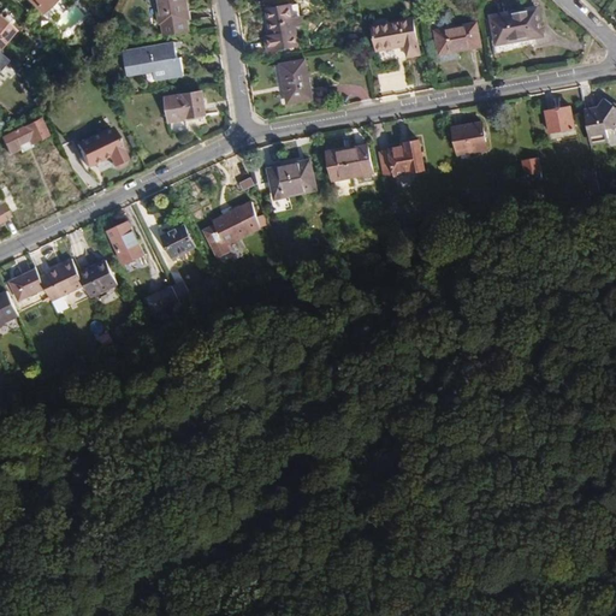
[(55,0),(23,0),(39,16),(55,0)]
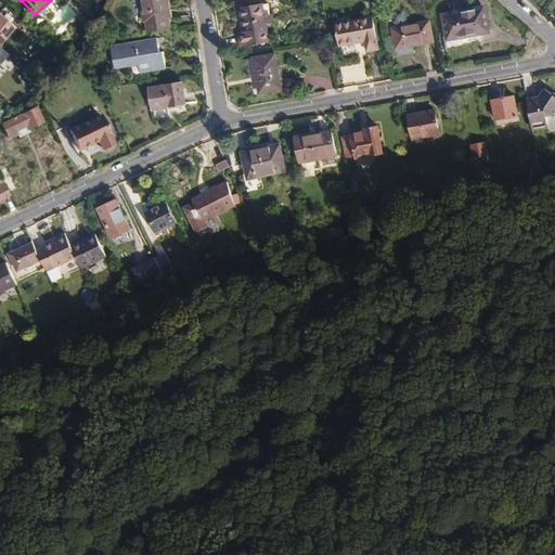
[(170,17),(167,0),(139,0),(143,23),(145,22),(146,33),(169,29),(168,18),(170,17)]
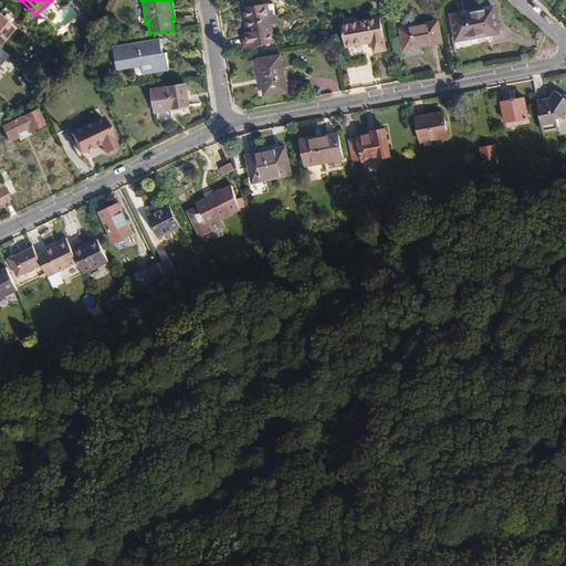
[(60,28),(76,14),(69,4),(52,18),(60,28)]
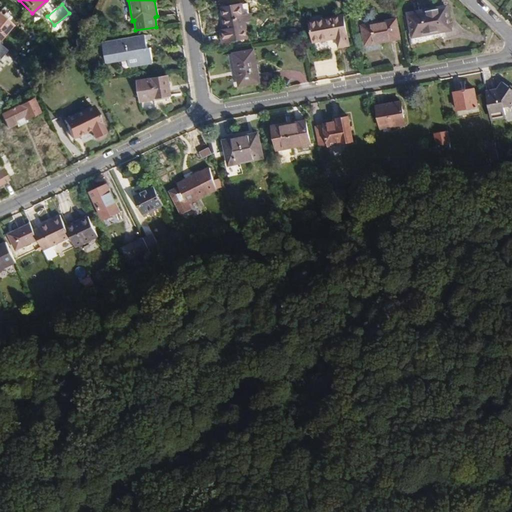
[(244,14),(242,4),(222,7),(225,29),(220,30),(222,42),(248,38),(245,22),(244,14)]
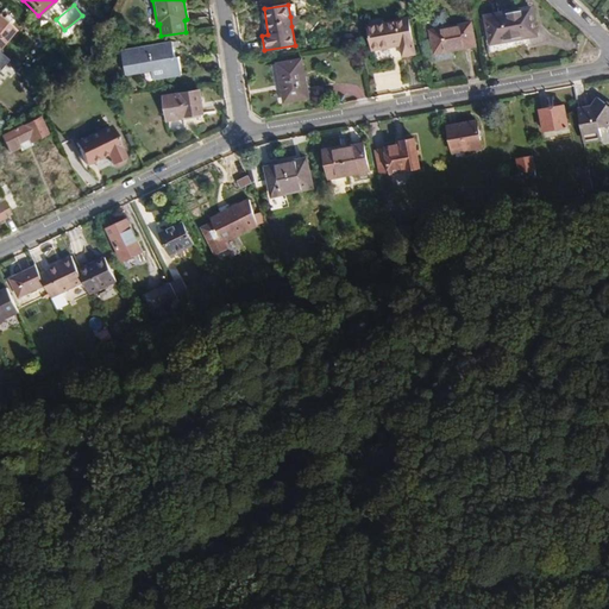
[(538,36),(533,7),(484,16),(490,45),(538,36)]
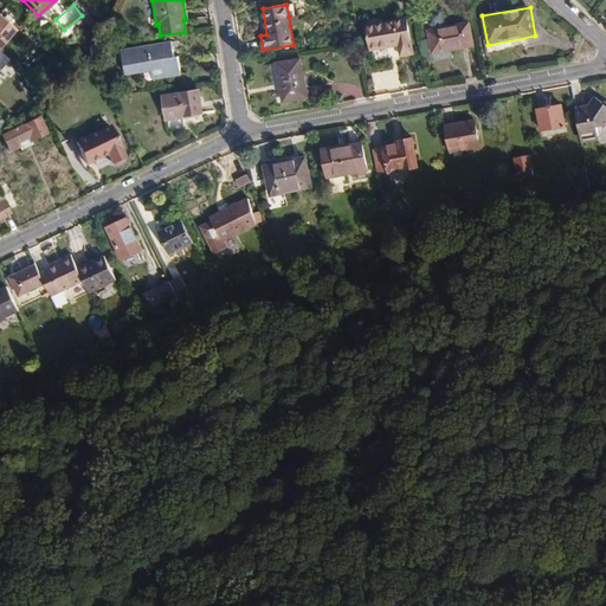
[(413,55),(406,18),(366,25),(372,50),(399,45),(400,56),(413,55)]
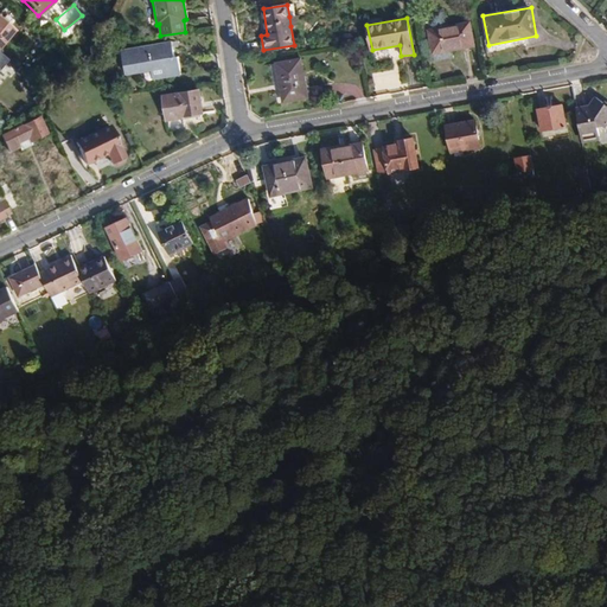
[(0,49),(14,32),(0,19),(0,49)]
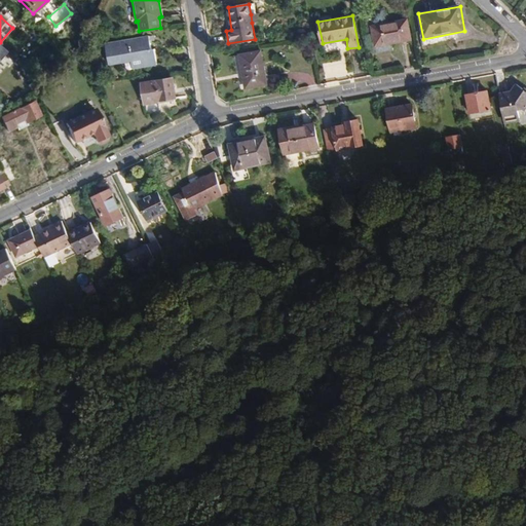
[(411,40),(407,20),(371,26),(375,46),(411,40)]
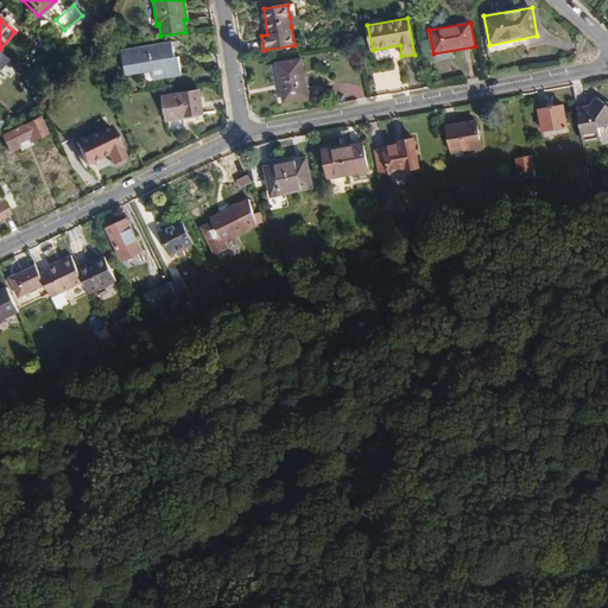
[(179,75),(177,58),(173,58),(171,42),(121,50),(126,75),(152,70),(153,80),(179,75)]
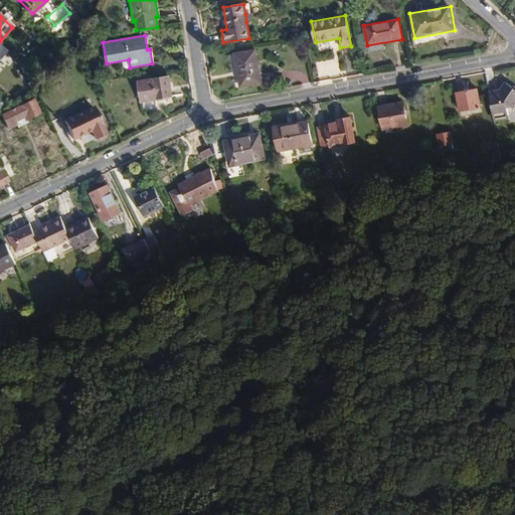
[(262,82),(255,50),(234,53),(237,71),(241,71),(244,86),(262,82)]
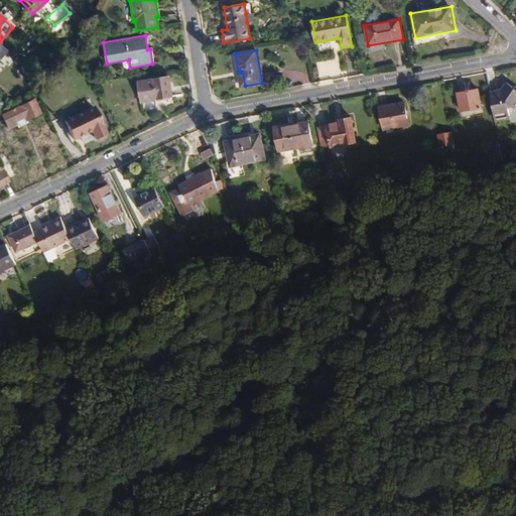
[(172,98),(169,78),(137,83),(140,103),(172,98)]
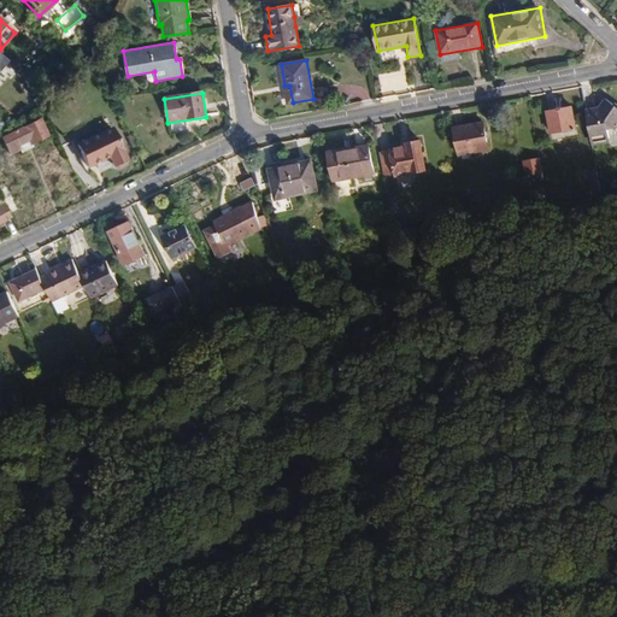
[(43,101),(39,95),(31,101),(36,106),(43,101)]
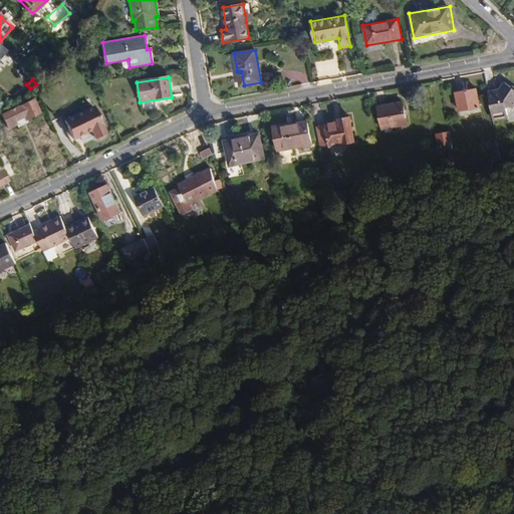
[(512,108),(513,104),(513,87),(504,81),(498,89),(487,91),(492,120),(507,118),(505,107),(510,106),(512,108)]
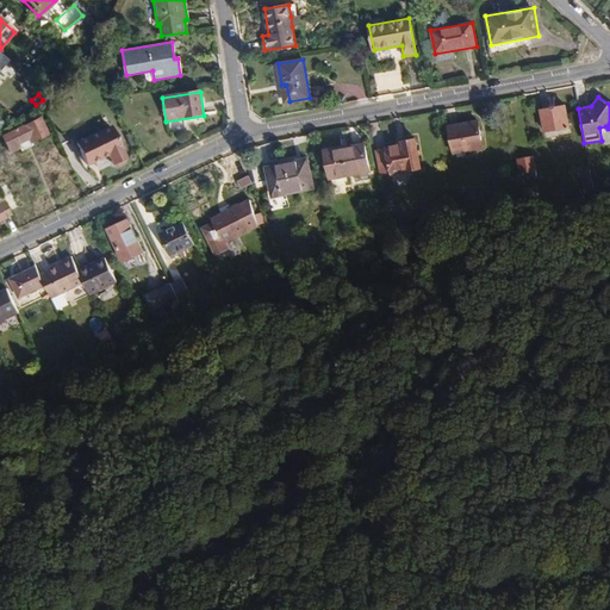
[(568,126),(565,105),(540,110),(543,131),(568,126)]
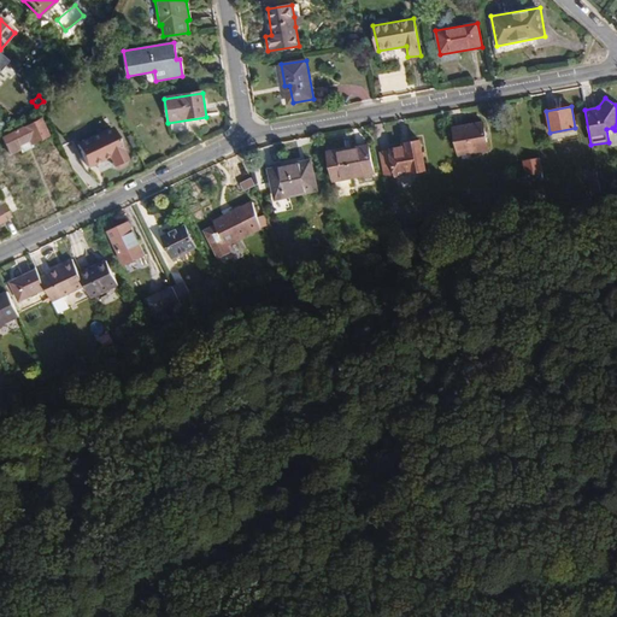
[(47,136),(39,119),(0,137),(9,156),(19,150),(18,146),(29,142),(30,145),(47,136)]
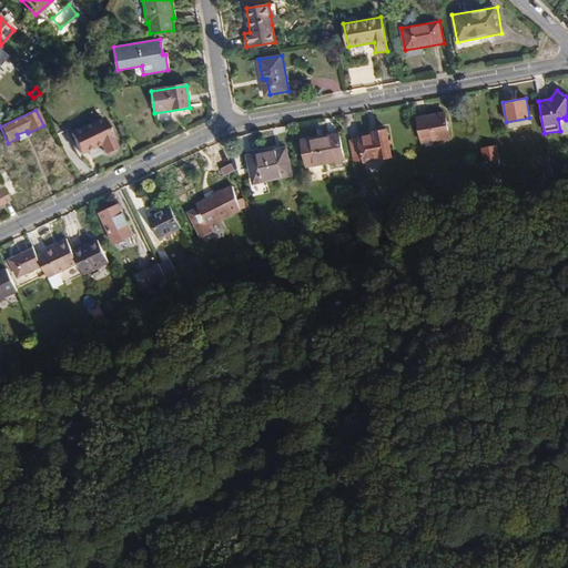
[(448,138),(444,111),(416,117),(422,142),(448,138)]
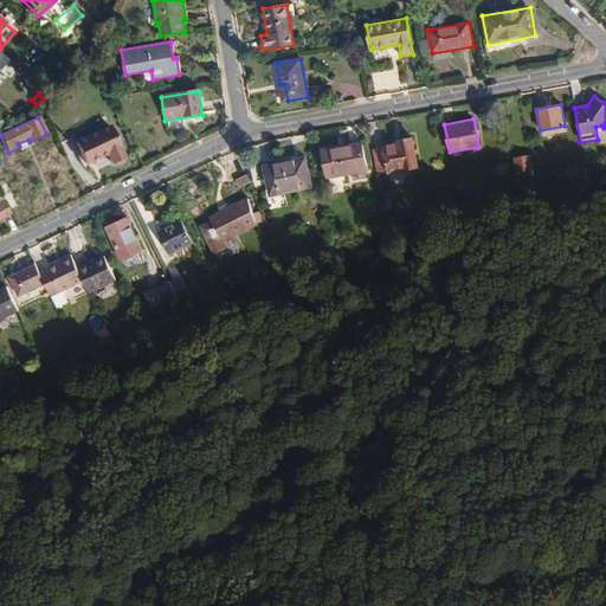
[(123,156),(108,124),(75,142),(85,165),(105,155),(110,166),(114,167),(123,163),(123,156)]
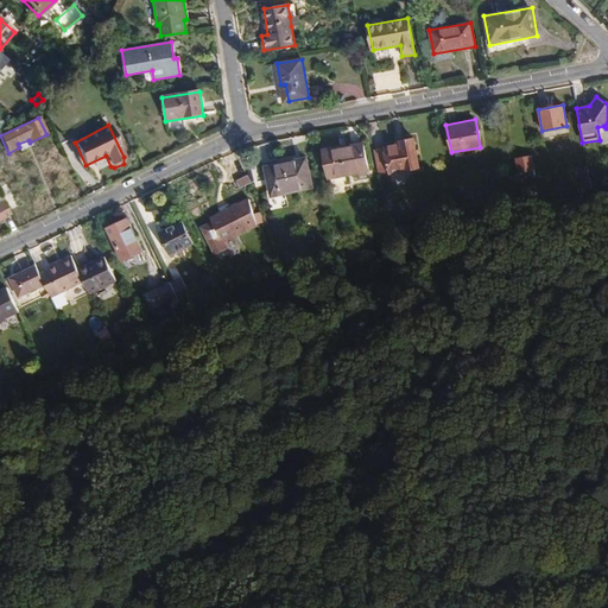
[(418,168),(413,139),(400,141),(400,144),(372,150),(378,178),(390,177),(388,172),(418,168)]
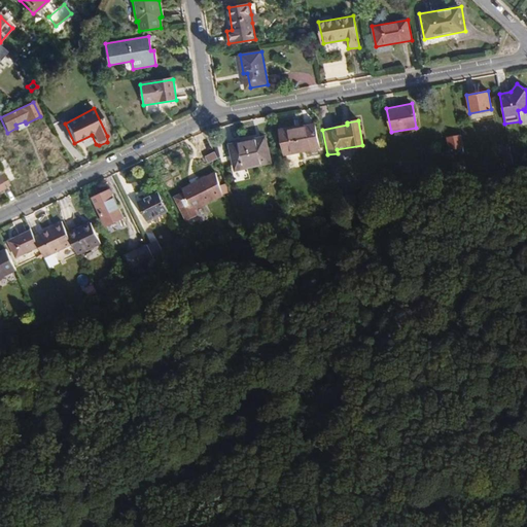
[(27,127),(26,124),(25,121),(15,125),(16,128),(18,131),(27,127)]
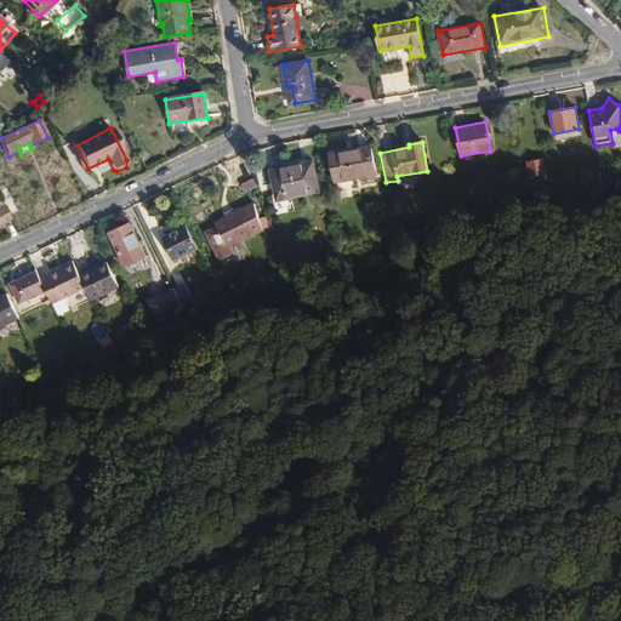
[(376,175),(370,144),(329,153),(335,183),(376,175)]
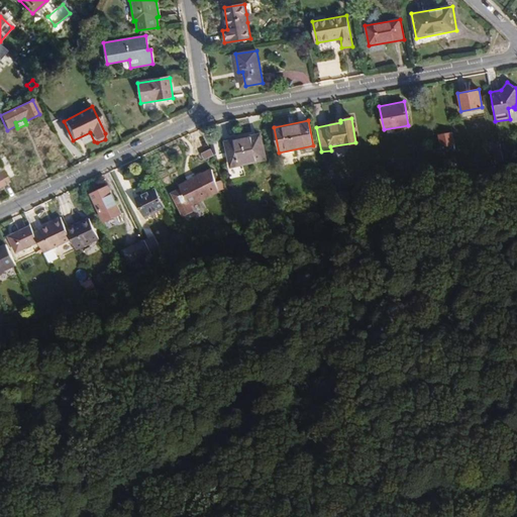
[(453,143),(451,132),(438,134),(440,151),(453,150),(453,143)]
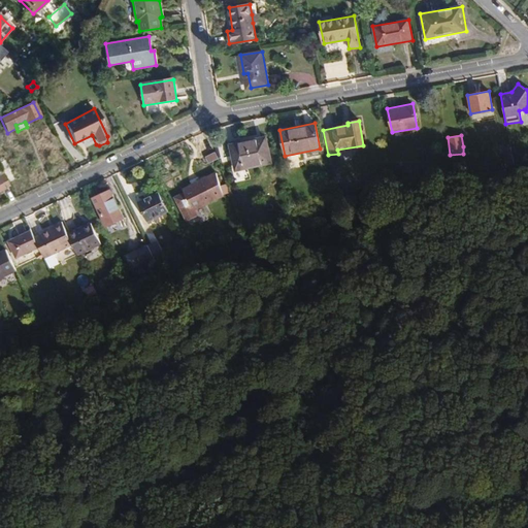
[(270,163),(265,136),(229,144),(234,171),(270,163)]
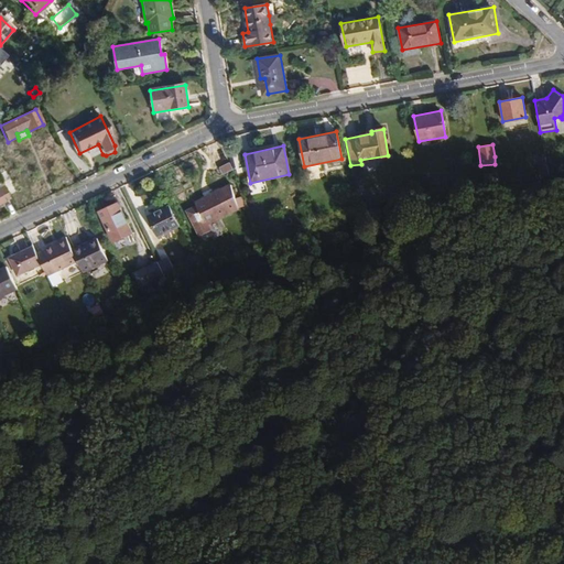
[(549,176),(544,158),(535,159),(539,177),(549,176)]
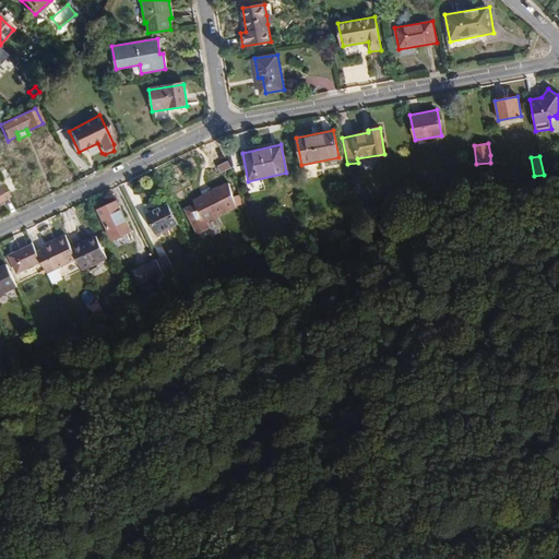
[(16,190),(7,168),(0,170),(0,173),(10,193),(16,190)]
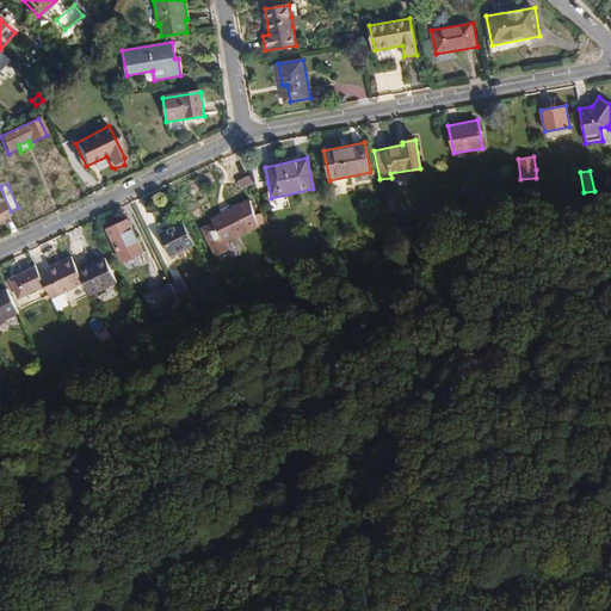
[(538,195),(537,186),(522,189),(524,197),(538,195)]
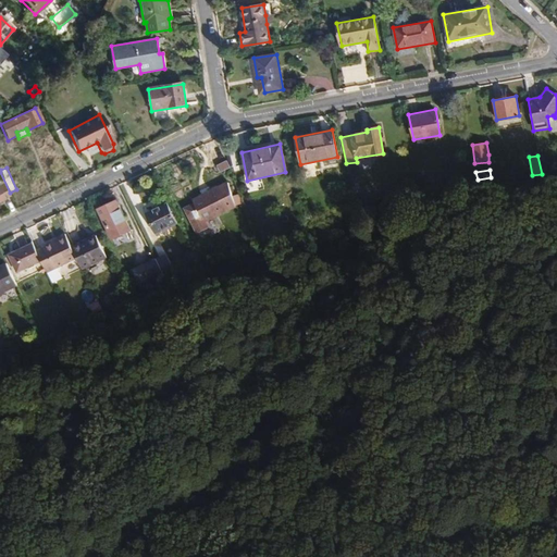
[(215,217),(235,208),(226,183),(213,189),(217,193),(206,198),(202,195),(192,199),(194,203),(183,209),(195,234),(207,227),(205,222),(203,220),(214,214),(215,217)]
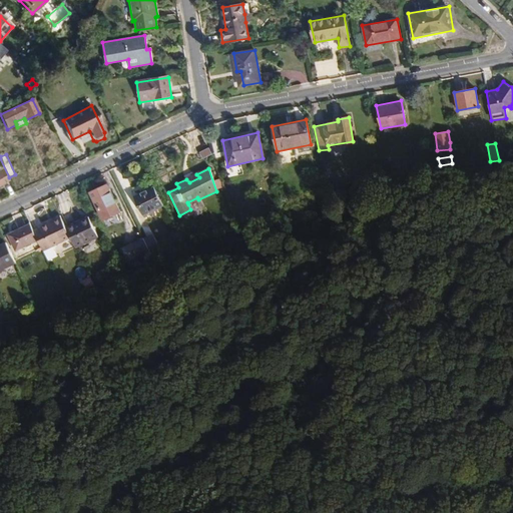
[(10,181),(4,170),(0,171),(0,179),(3,185),(10,181)]
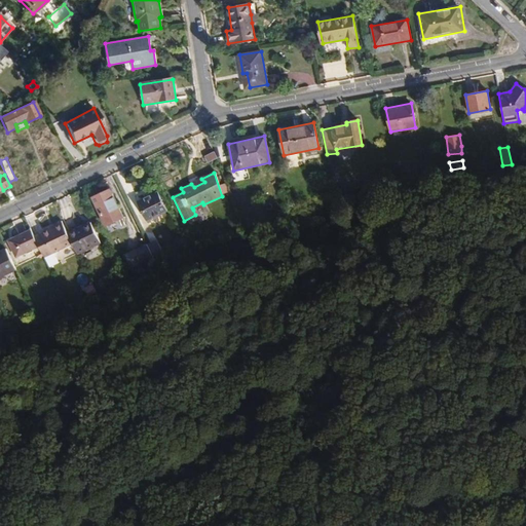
[(194,187),(204,182),(201,179),(191,184),(194,187)]
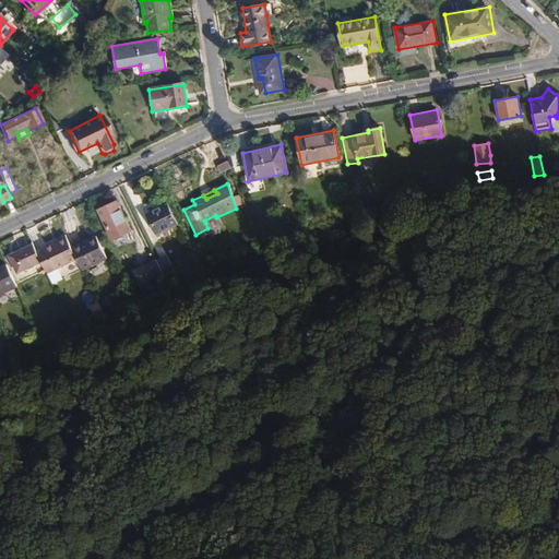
[(130,232),(116,201),(97,210),(110,240),(130,232)]
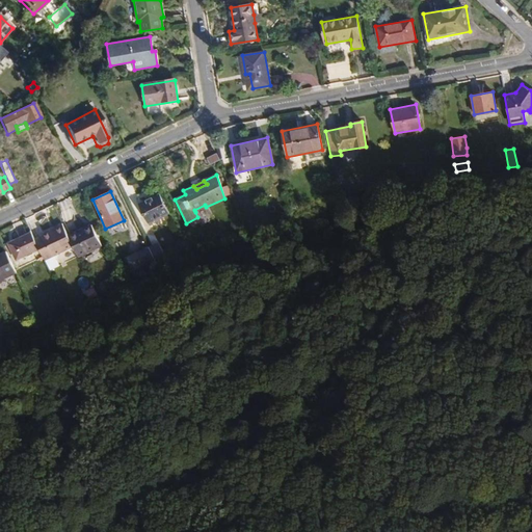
[(169,213),(159,194),(137,205),(147,223),(169,213)]
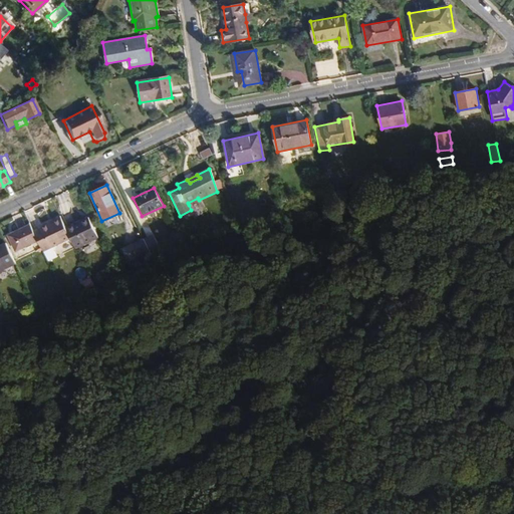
[(158,209),(143,220),(158,240),(174,229),(158,209)]
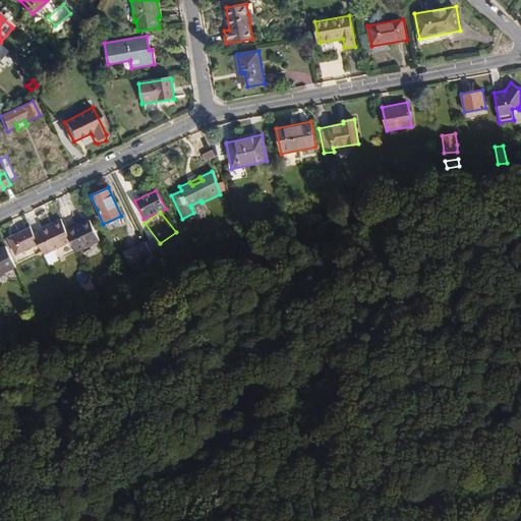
[(66,231),(60,219),(52,223),(53,226),(49,227),(34,234),(38,244),(43,255),(71,242),(66,231)]
